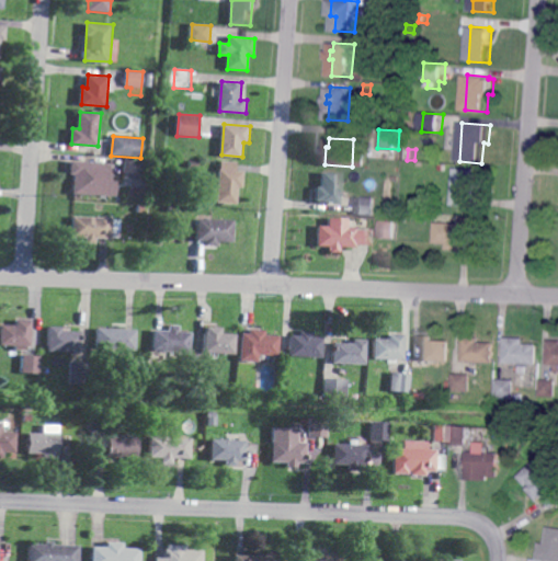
[(143,180),(124,179),(125,158),(145,160),(143,180)]
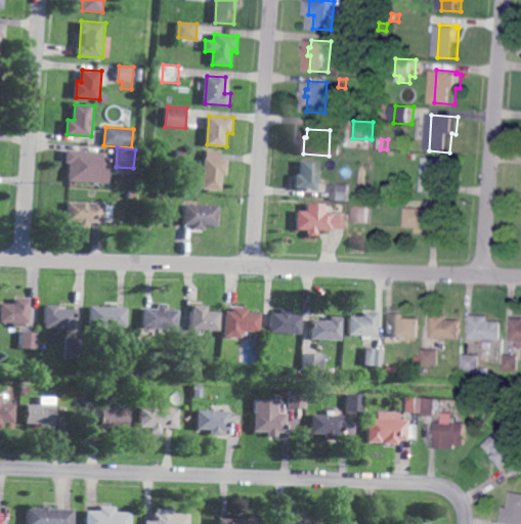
[(106,184),(84,182),(68,181),(69,164),(66,163),(67,150),(102,153),(101,169),(107,170),(106,184)]
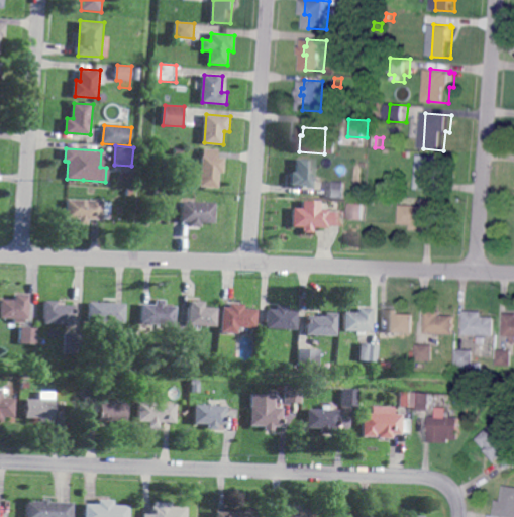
[(217,158),(224,159),(223,173),(219,173),(217,189),(199,187),(201,157),(203,157),(204,148),(218,150),(217,158)]
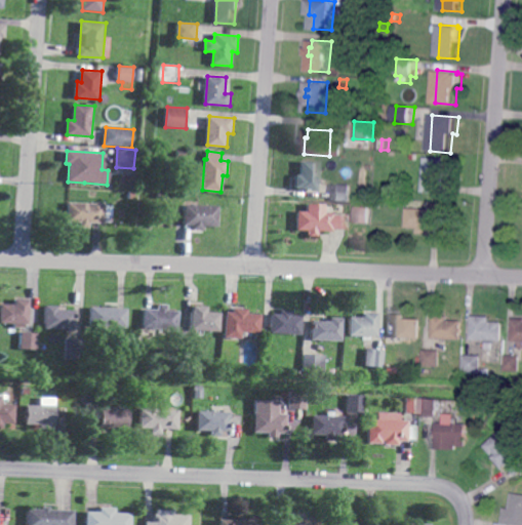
[(451,186),(447,185),(446,194),(427,192),(429,157),(449,159),(448,173),(452,173),(451,186)]
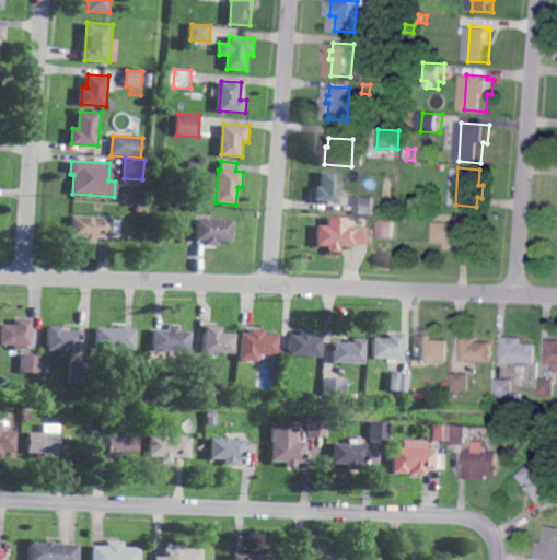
[(339,206),(320,203),(320,201),(315,201),(315,186),(320,187),(322,172),(341,174),(339,206)]
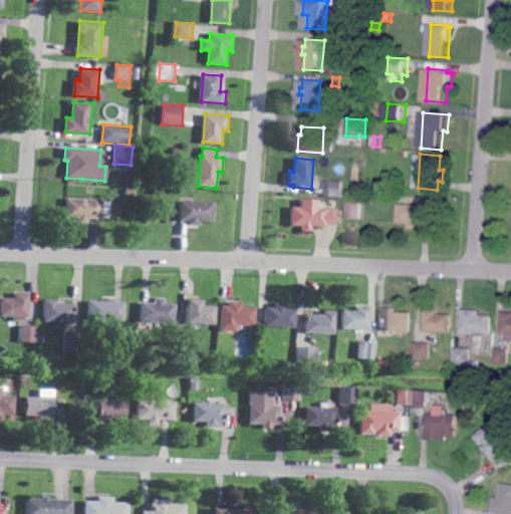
[(126,183),(121,182),(118,180),(118,174),(121,172),(128,172),(131,175),(131,180),(126,183)]
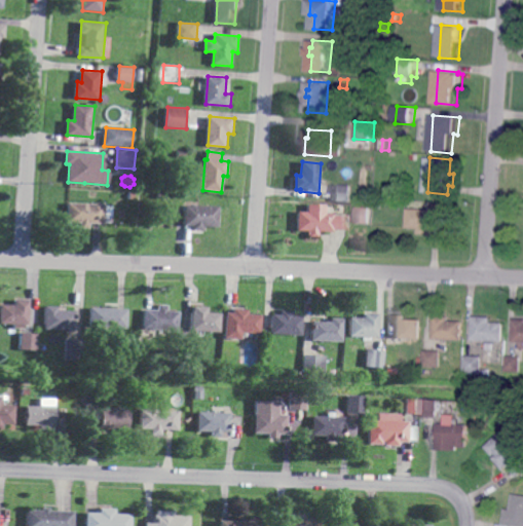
[(355,201),(337,200),(338,184),(356,185),(355,201)]
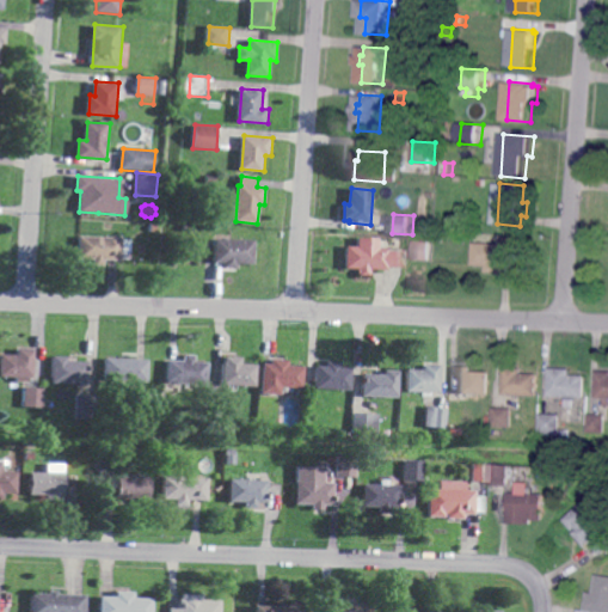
[(446,240),(437,239),(438,231),(447,232),(446,240)]
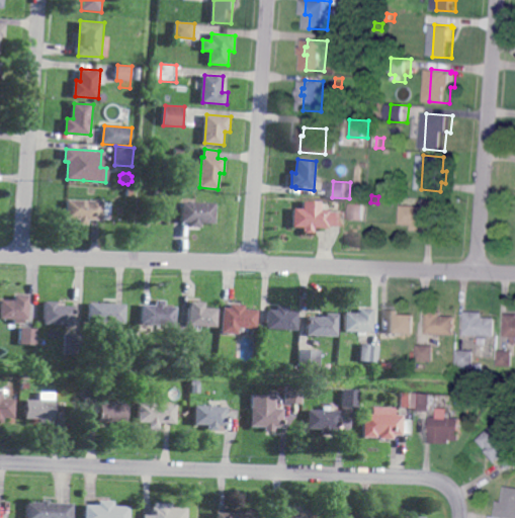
[(103,221),(89,220),(88,226),(80,225),(80,220),(67,220),(68,200),(104,201),(103,221)]
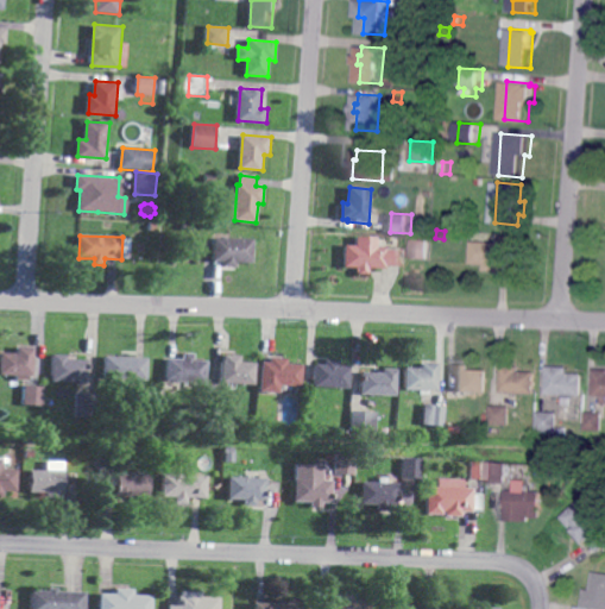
[(253,264),(237,263),(237,269),(224,268),(224,263),(213,263),(214,244),(212,244),(212,240),(214,240),(214,238),(254,240),(253,264)]
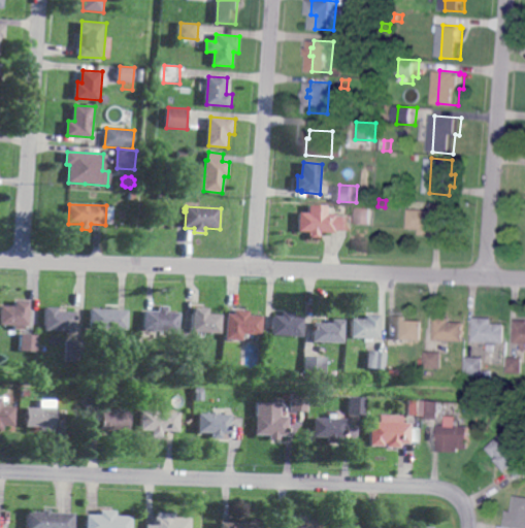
[(327,213),(336,213),(335,217),(350,217),(350,231),(335,230),(335,233),(320,232),(320,238),(310,238),(310,232),(299,232),(299,212),(309,213),(309,206),(327,206),(327,213)]
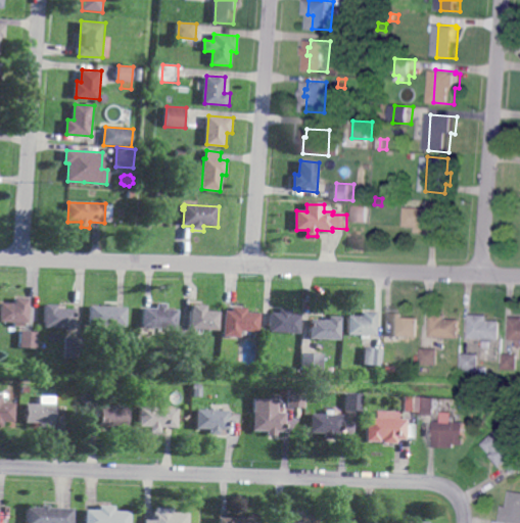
[(371,217),(370,217),(370,224),(357,223),(358,207),(364,207),(364,208),(371,208),(371,217)]
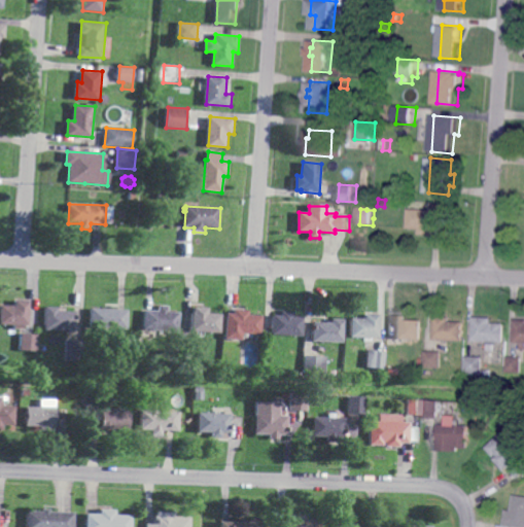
[(447,230),(440,230),(439,235),(424,234),(424,229),(413,227),(413,209),(448,210),(447,230)]
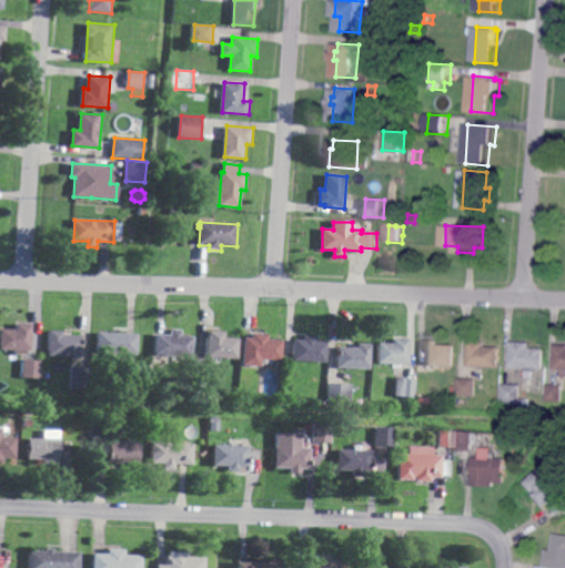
[(31,351),(27,351),(27,355),(16,354),(16,351),(0,350),(1,330),(17,331),(17,324),(32,325),(31,351)]
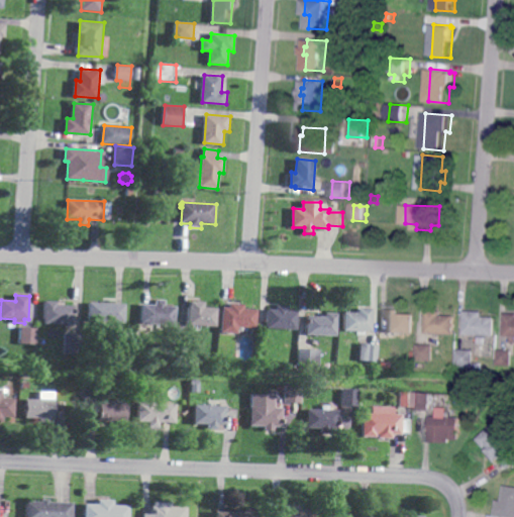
[(76,324),(45,323),(46,301),(59,301),(59,305),(77,305),(76,324)]
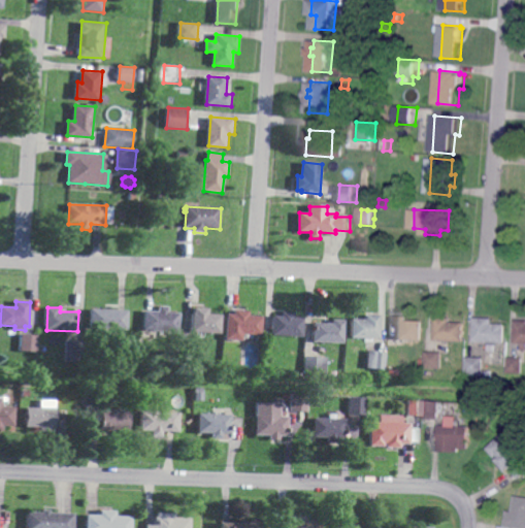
[(168,312),(179,314),(178,332),(144,330),(145,311),(160,312),(160,307),(169,307),(168,312)]
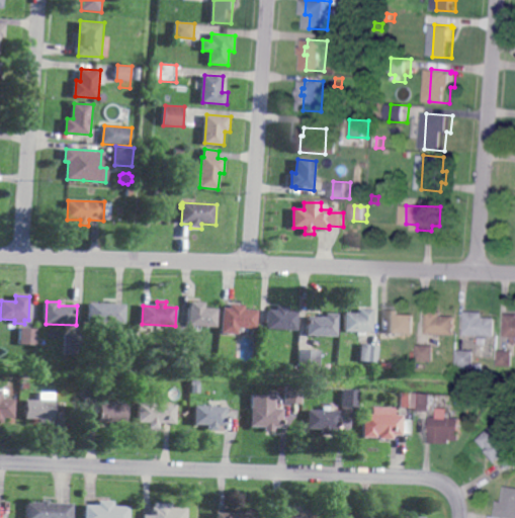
[(204,308),(218,309),(217,328),(188,326),(189,307),(190,308),(190,301),(205,303),(204,308)]
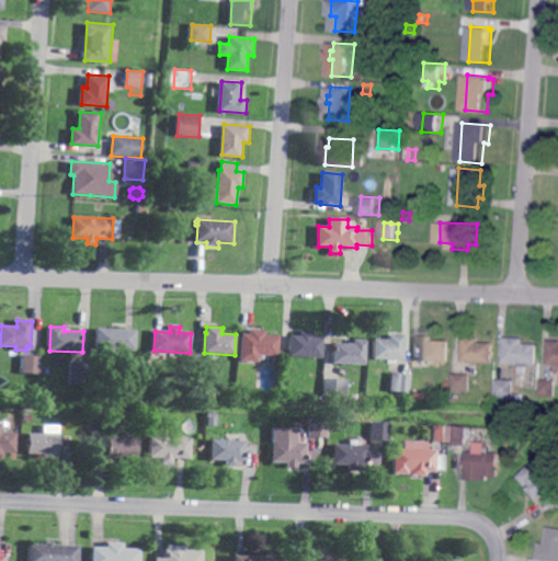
[(137,350),(98,348),(99,328),(138,330),(137,350)]
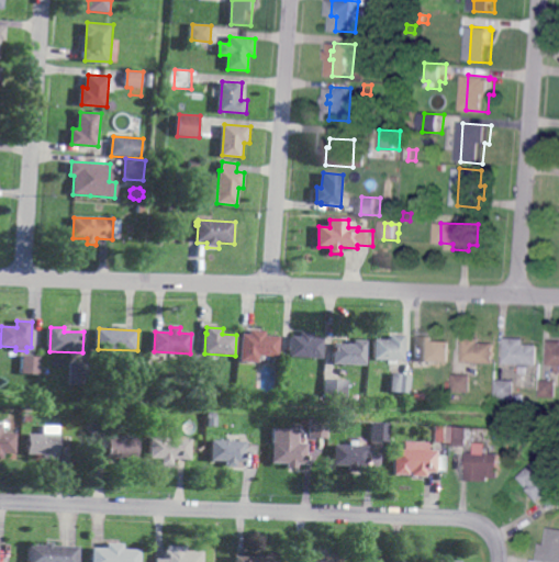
[(265,336),(280,337),(279,358),(259,356),(258,362),(241,361),(243,335),(249,335),(249,330),(266,332),(265,336)]
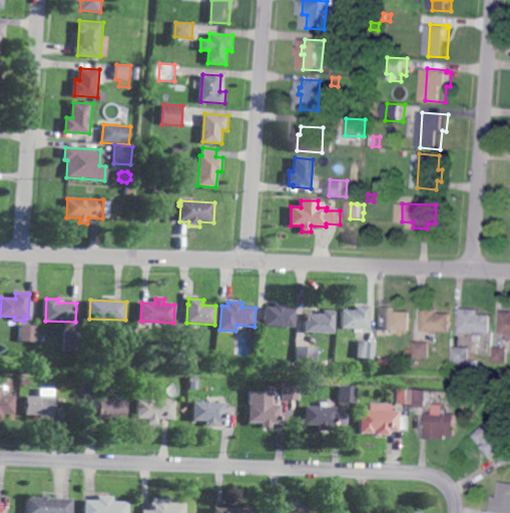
[(287,308),(297,308),(296,327),(266,325),(267,306),(276,307),(276,303),(288,303),(287,308)]
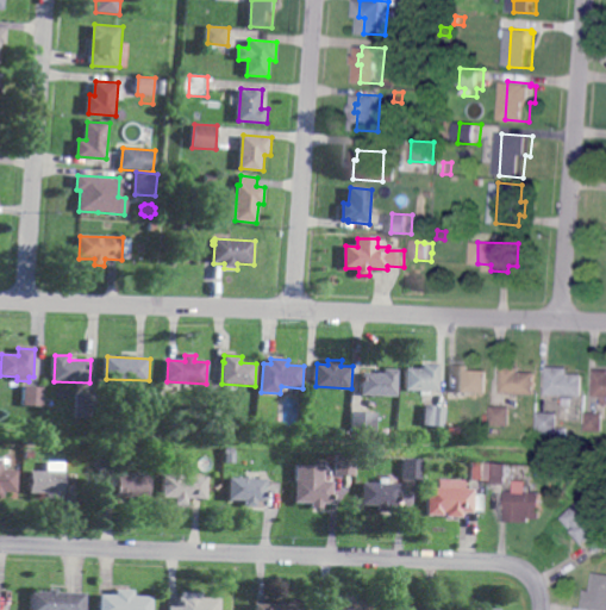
[(441,391),(406,390),(406,368),(423,368),(423,363),(442,363),(441,391)]
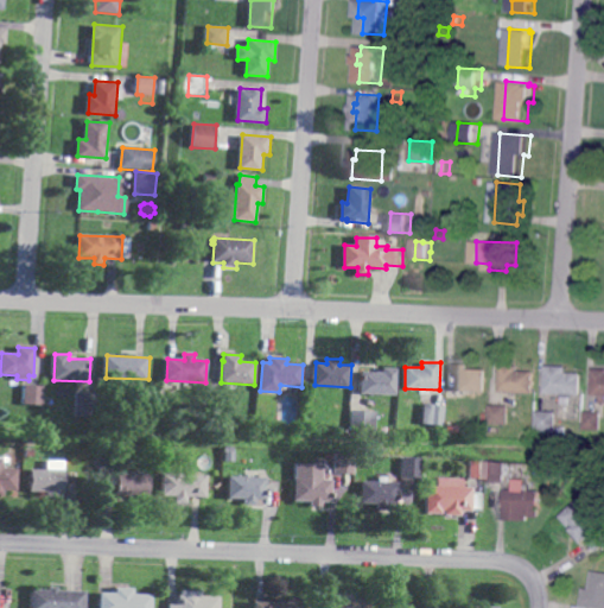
[(491,392),(457,391),(458,363),(474,363),(474,368),(493,369),(491,392)]
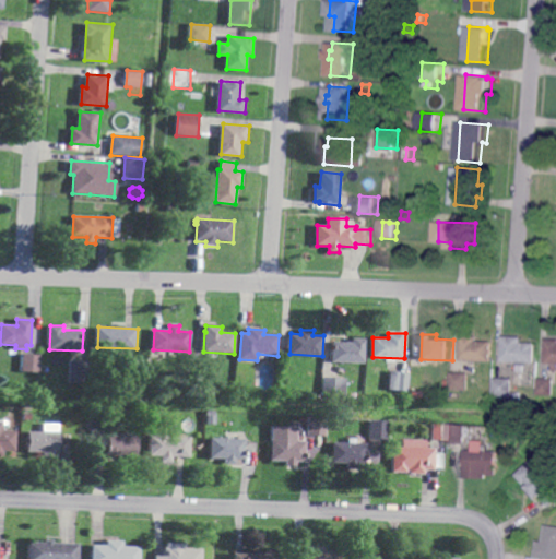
[(497,361),(466,360),(466,335),(483,335),(483,341),(497,341),(497,361)]
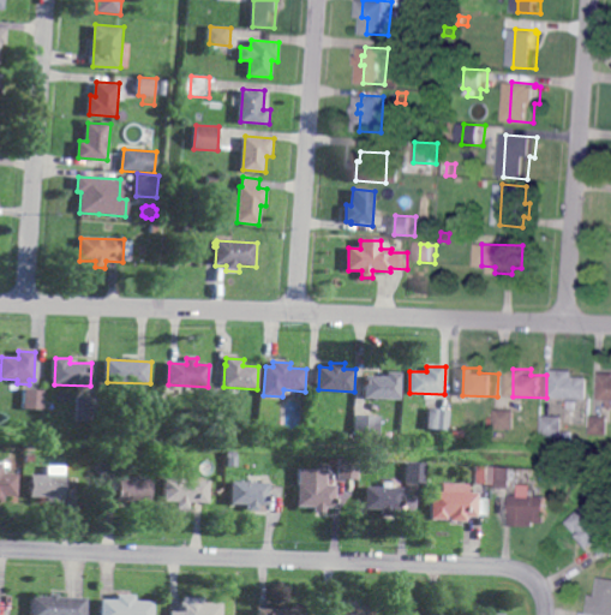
[(594,399),(557,398),(558,369),(581,370),(580,376),(594,376),(594,399)]
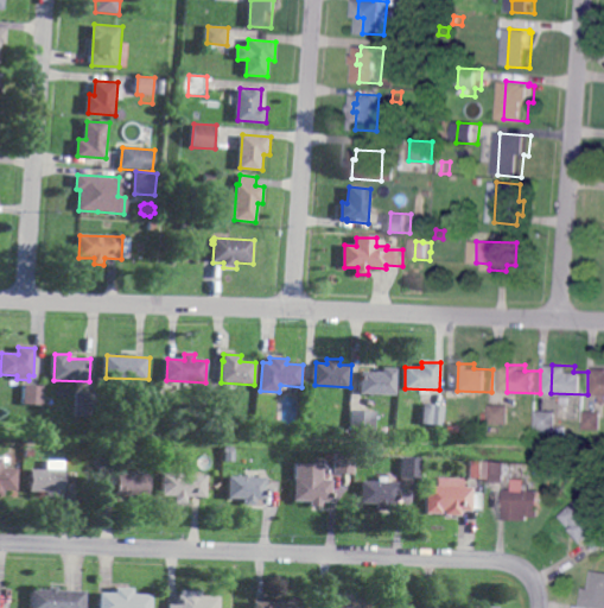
[(398,394),(361,393),(361,371),(383,372),(383,367),(399,368),(398,394)]
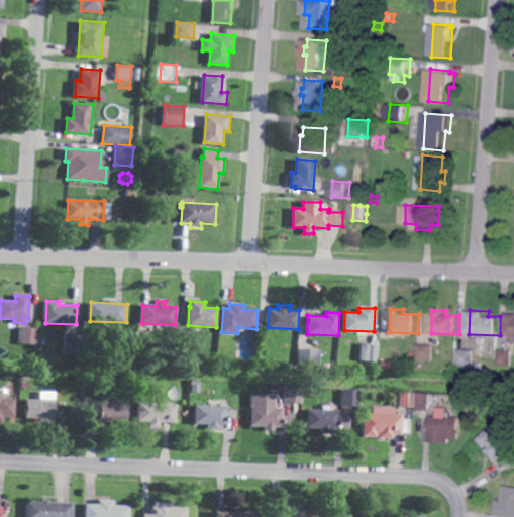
[(38,344),(21,343),(22,326),(39,328),(38,344)]
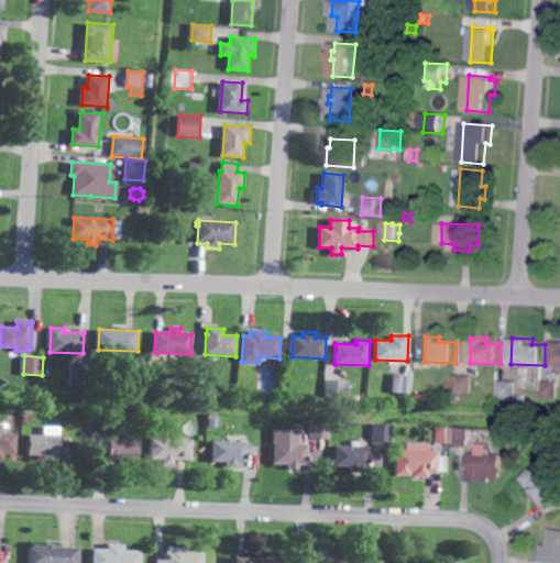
[(89,386),(70,385),(72,364),(90,365),(89,386)]
